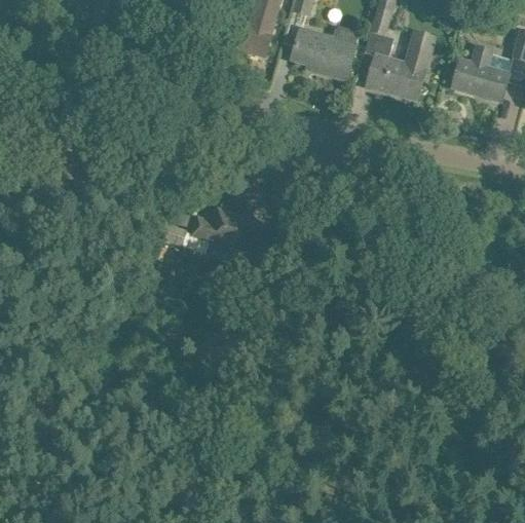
[(123,0),(98,0),(90,27),(114,33),(123,0)]
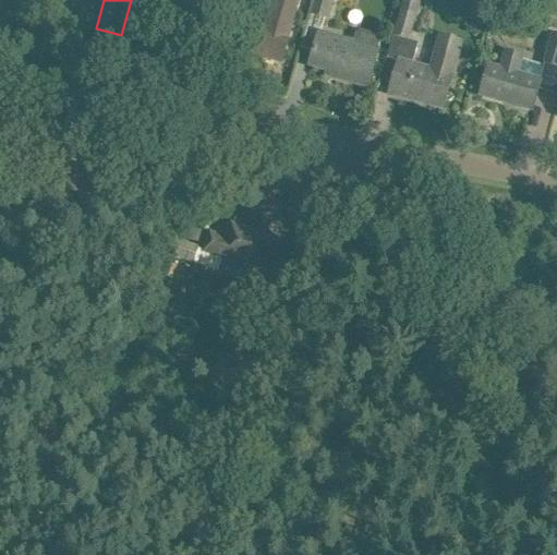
[(270,0),(264,27),(251,24),(243,49),(280,60),(287,38),(297,0),(270,0)]
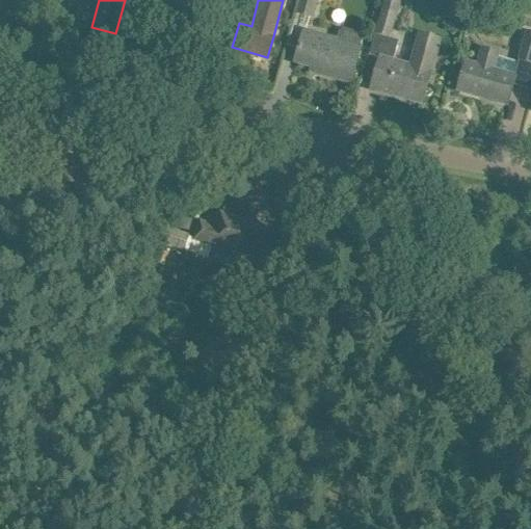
[(297,0),(295,11),(312,17),(316,0),(297,0)]
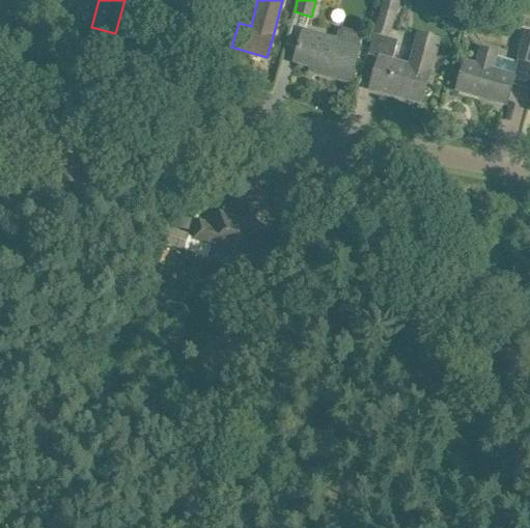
[(383,0),(368,53),(378,56),(369,86),(402,95),(403,92),(413,95),(413,99),(420,101),(429,71),(428,70),(437,38),(418,33),(409,64),(391,59),(396,38),(389,36),(398,0),(383,0)]
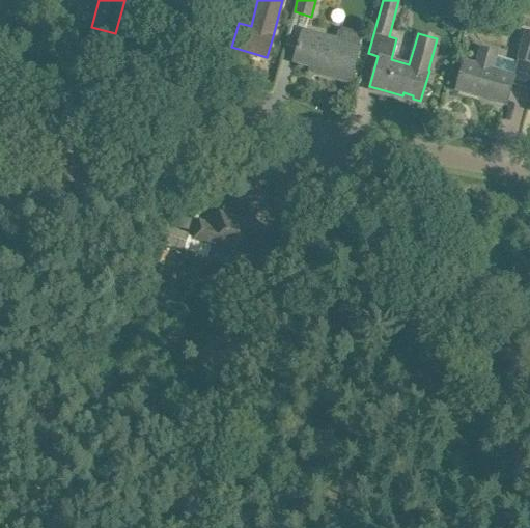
[(319,67),(318,72),(349,80),(358,46),(362,32),(341,26),(340,30),(338,29),(335,39),(302,30),(294,60),(319,67)]
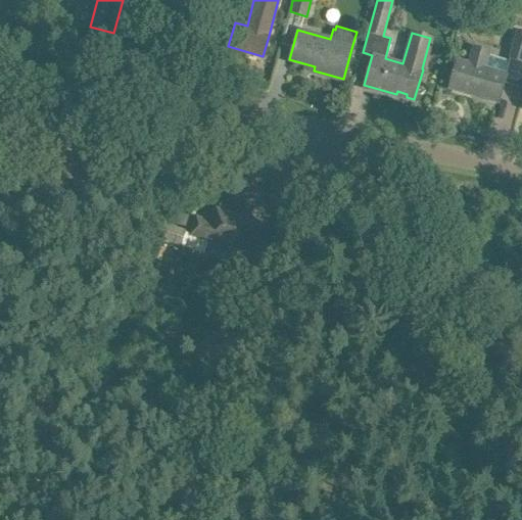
[(508,58),(521,62),(521,30),(516,29),(508,58)]
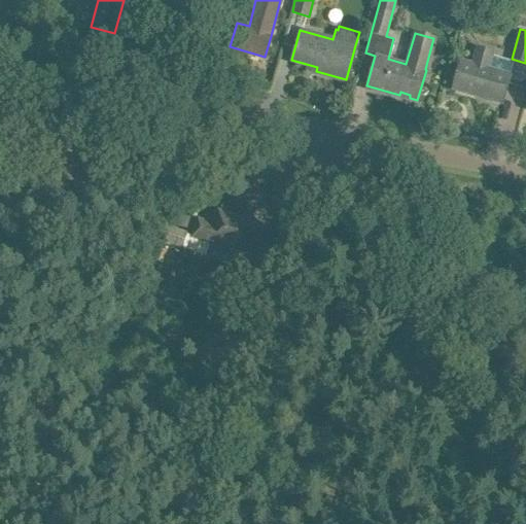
[(509,60),(491,55),(491,51),(477,47),(471,64),(460,61),(452,88),(501,101),(510,74),(507,74),(512,63),(509,60)]
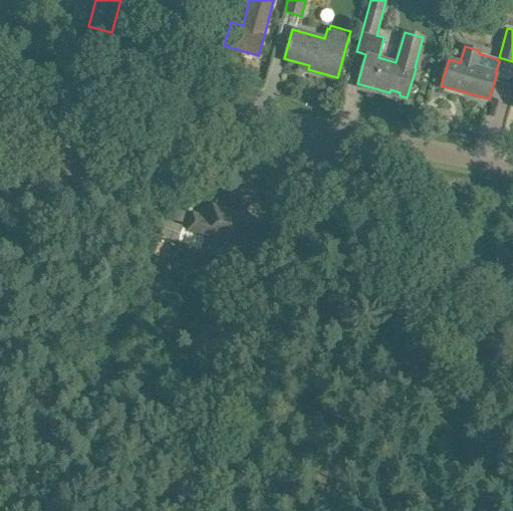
[(188,228),(182,226),(177,240),(199,247),(204,235),(234,245),(244,216),(212,205),(208,219),(193,214),(188,228)]
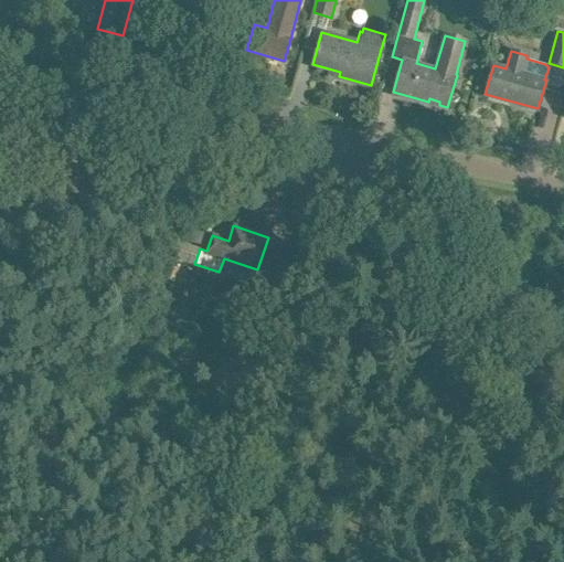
[(189,241),(199,244),(203,232),(193,229),(189,241)]
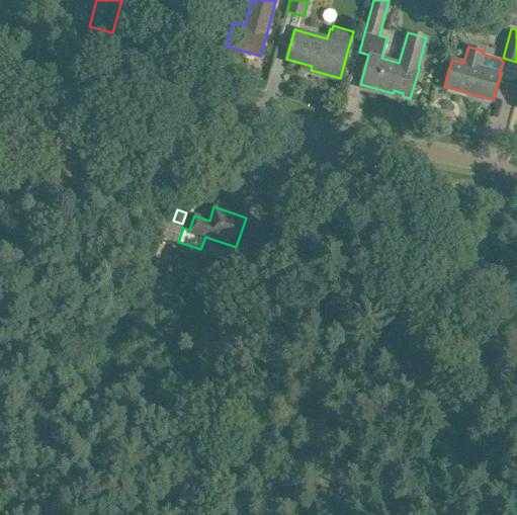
[(157,235),(178,241),(182,226),(162,220),(157,235)]
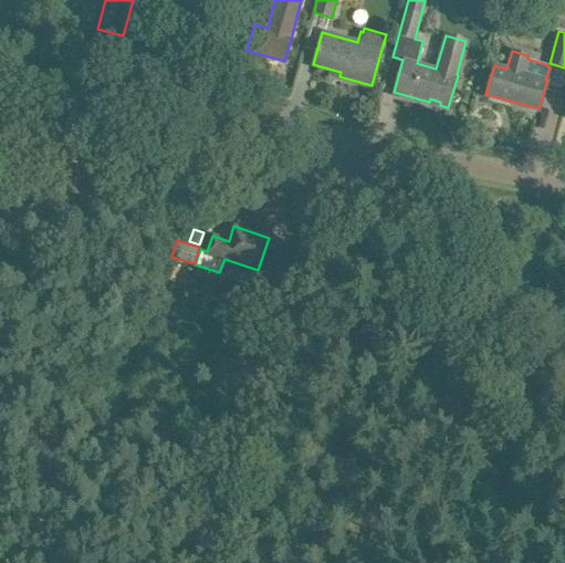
[(164,279),(174,282),(179,266),(169,262),(164,279)]
